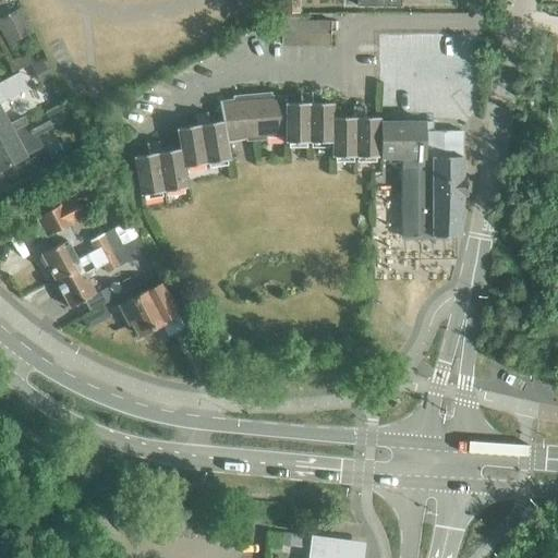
[(284,41),(334,45),(335,21),(286,19),(284,41)]
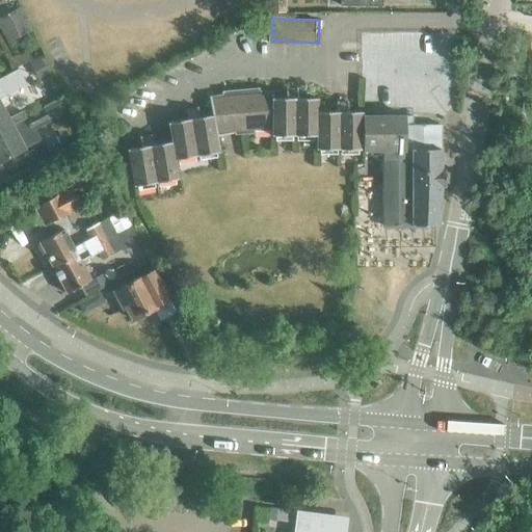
[(0,79),(0,91),(2,96),(24,83),(18,71),(0,79)]
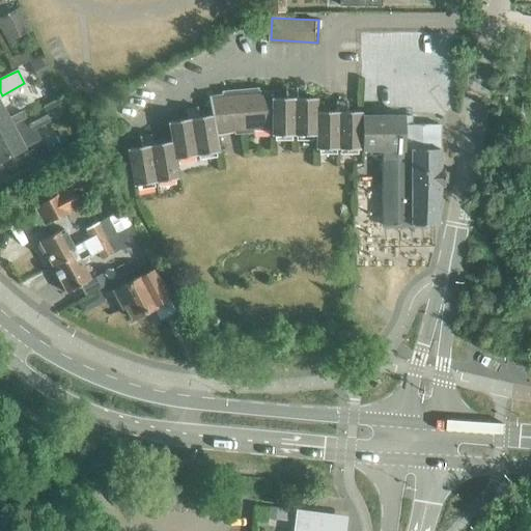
[(253,131),(271,131),(273,98),(272,88),(260,89),(258,87),(238,90),(244,134),(253,133),(253,131)]
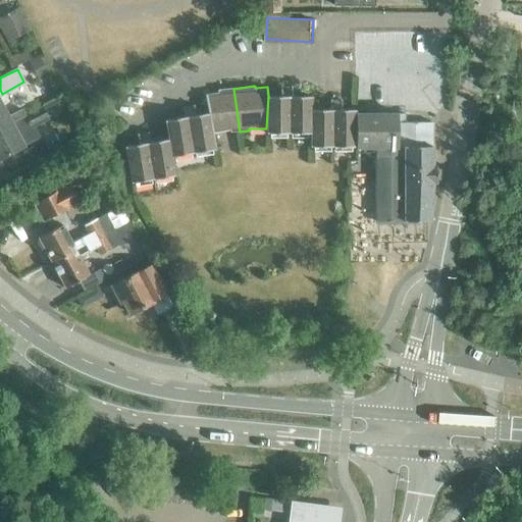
[(310,135),(312,109),(312,97),(293,96),(293,86),(280,86),(280,96),(268,96),(266,128),(266,134),(310,135)]
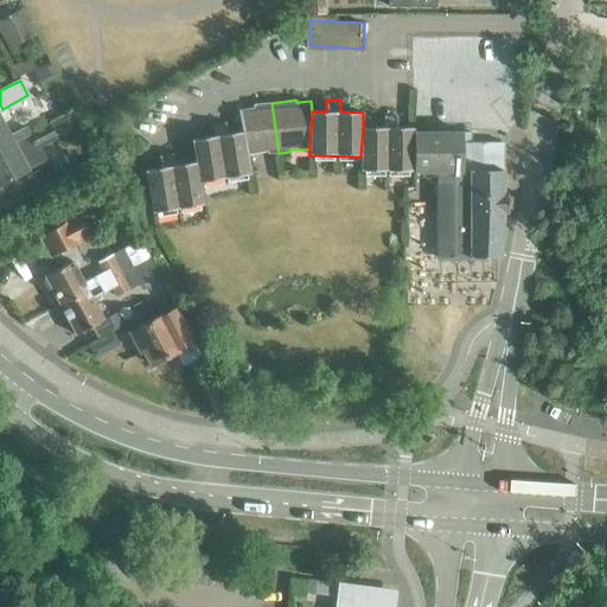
[(268,151),(268,155),(279,153),(272,103),(256,106),(256,108),(240,110),(242,132),(247,154),(268,151)]
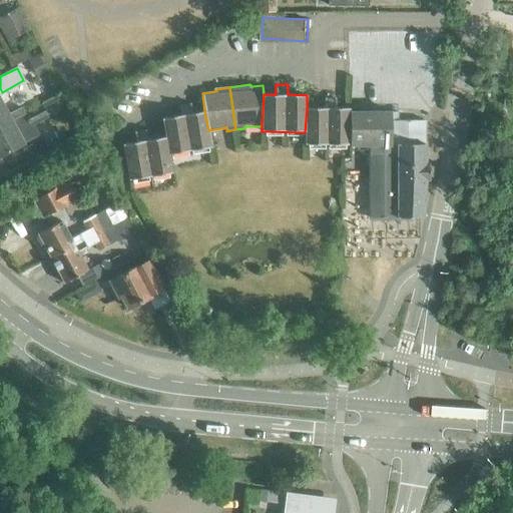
[(0,126),(24,115),(21,108),(8,115),(0,100),(0,126)]
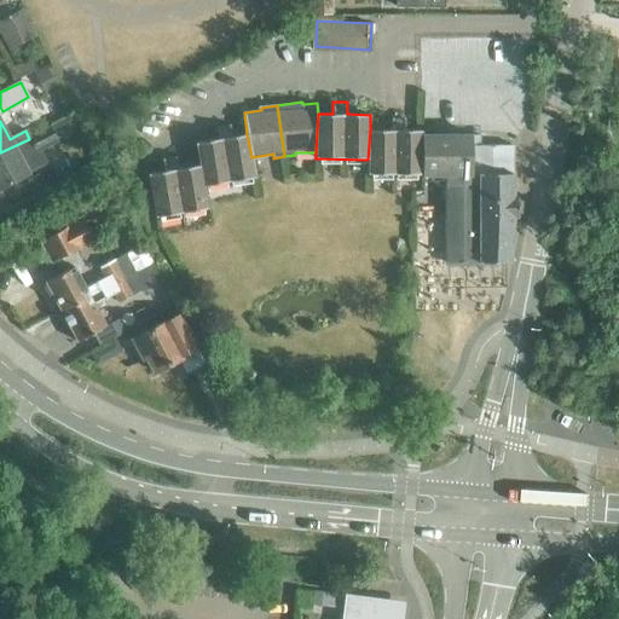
[(422,174),(421,136),(421,131),(405,131),(405,125),(391,125),(391,131),(370,129),(368,160),(368,174),(422,174)]
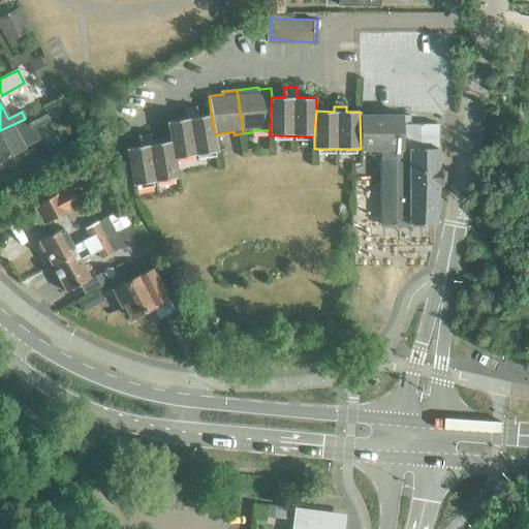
[(211,115),(199,117),(197,107),(187,109),(195,155),(218,151),(215,134),(211,115)]
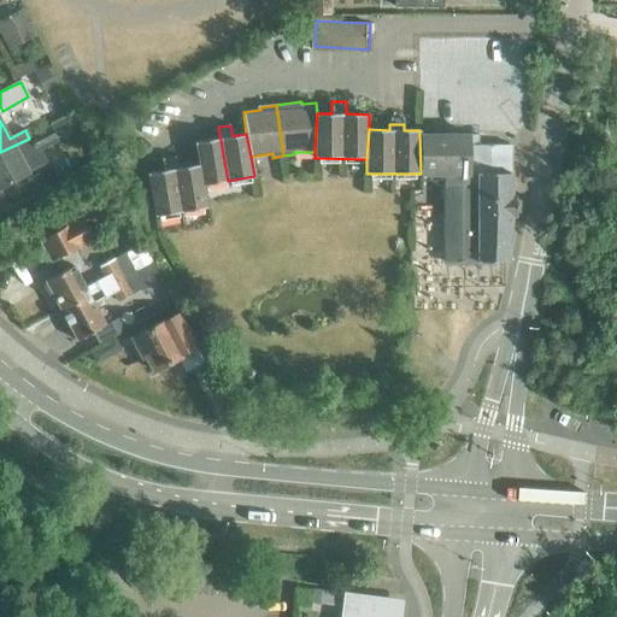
[(195,144),(199,166),(203,186),(228,181),(218,127),(217,128),(218,139),(195,144)]
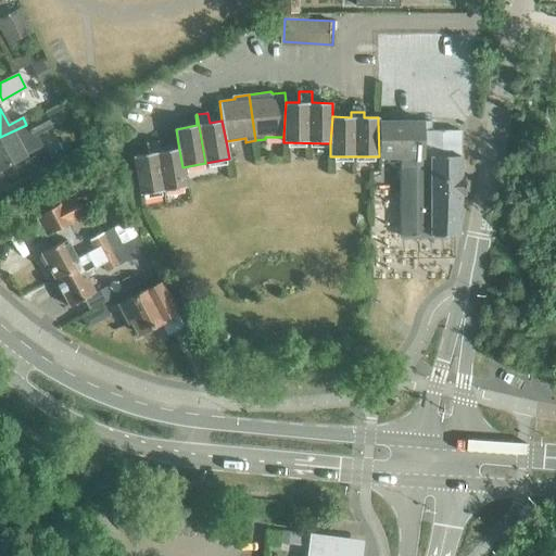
[(26,125),(0,137),(0,169),(25,156),(24,155),(42,147),(36,135),(50,127),(45,116),(26,125)]
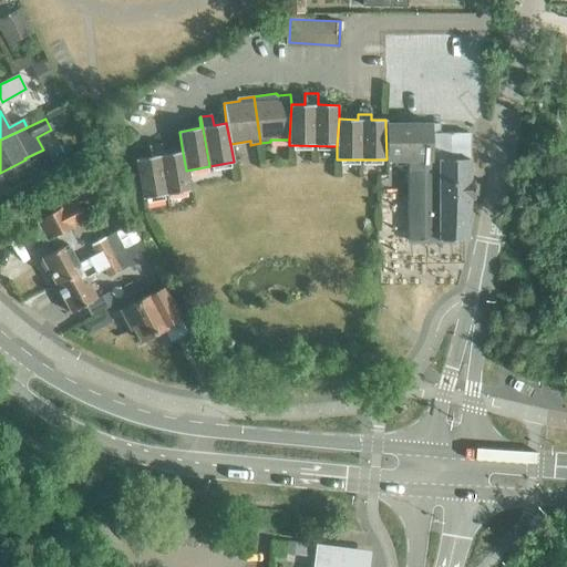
[(385,124),(387,160),(387,161),(408,161),(409,196),(409,241),(466,241),(471,198),(475,198),(474,182),(471,182),(471,134),(440,134),(440,124),(385,124)]
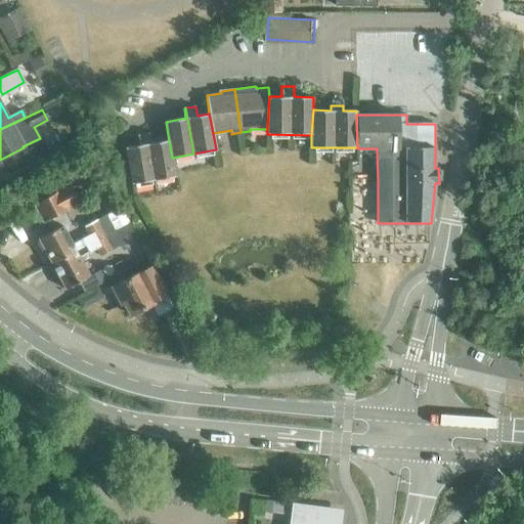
[(175,177),(172,158),(169,141),(153,144),(150,134),(137,137),(139,146),(125,148),(131,184),(175,177)]
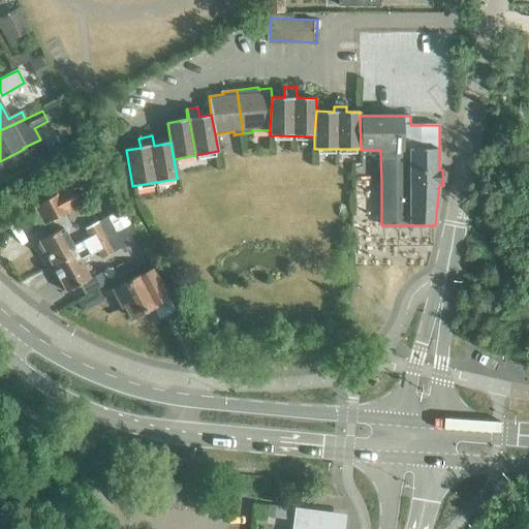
[(25,168),(44,158),(37,144),(18,154),(25,168)]
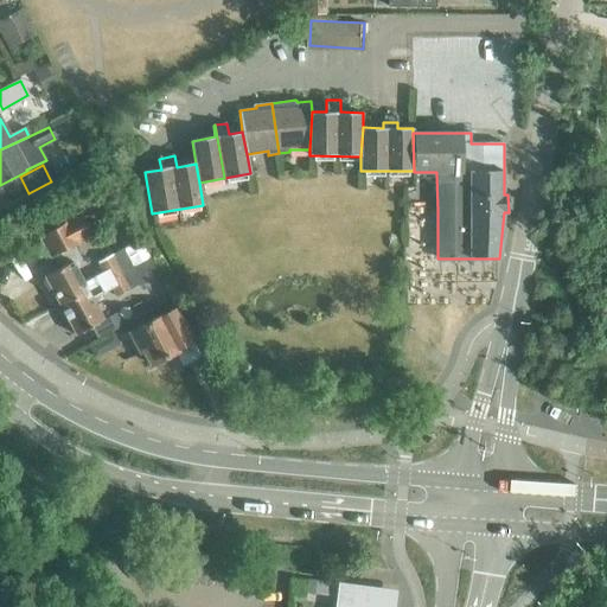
[(40,237),(51,256),(91,235),(82,215),(40,237)]
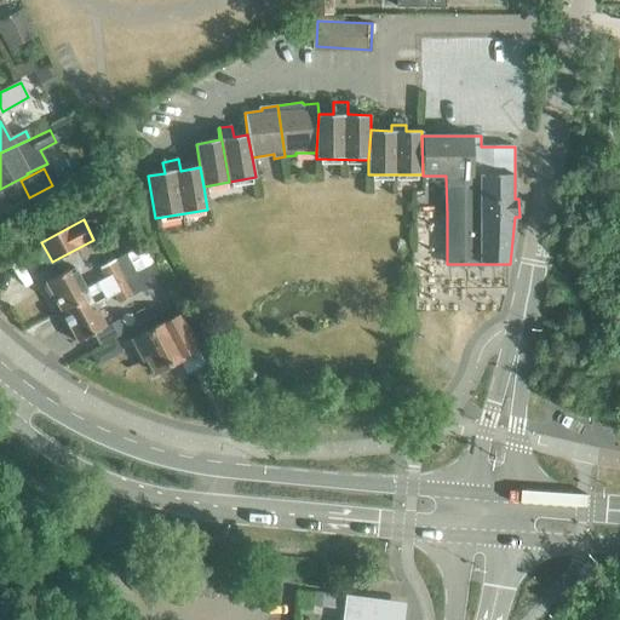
[(61,314),(122,281),(122,280),(138,271),(130,256),(101,270),(105,280),(86,291),(74,268),(45,283),(61,314)]
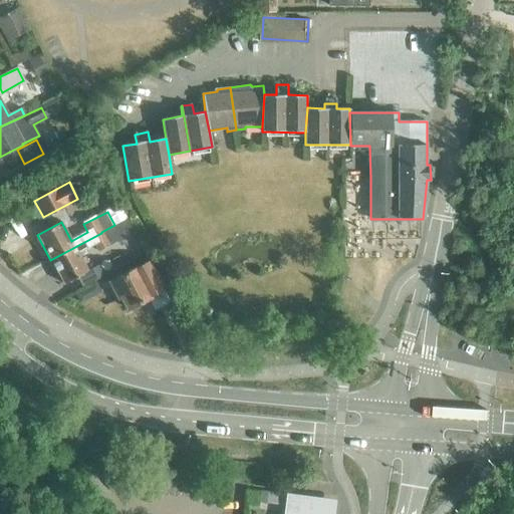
[(101,233),(50,260),(63,285),(87,272),(78,254),(94,245),(98,253),(109,247),(101,233)]
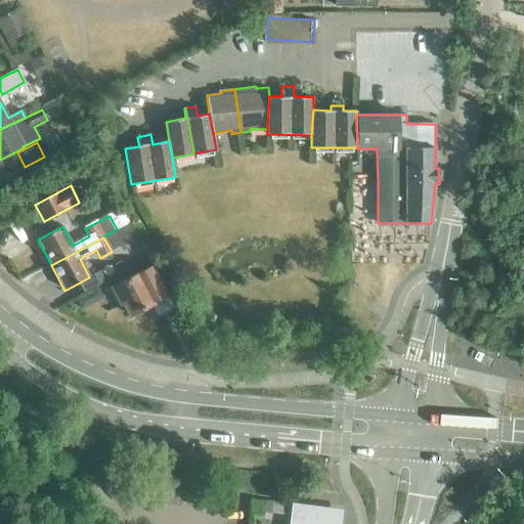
[(149,294),(160,288),(149,268),(139,273),(112,287),(121,304),(123,303),(129,315),(131,314),(132,315),(142,310),(141,308),(154,302),(149,294)]
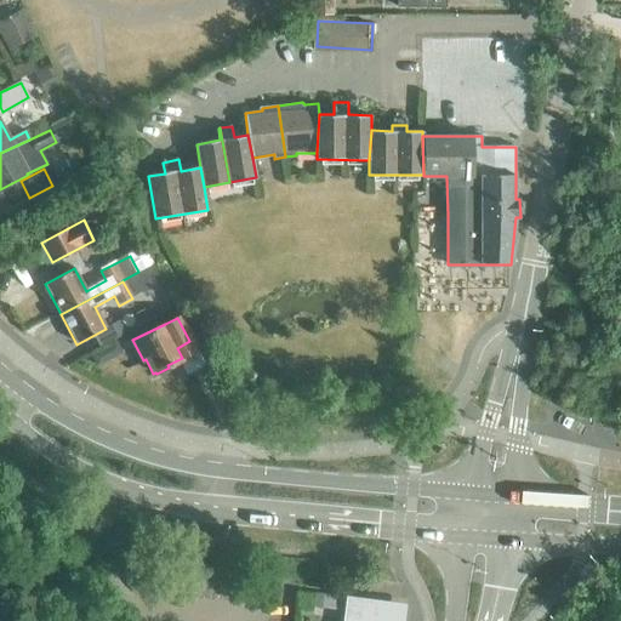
[(382,620),(385,605),(345,600),(342,620),(382,620)]
